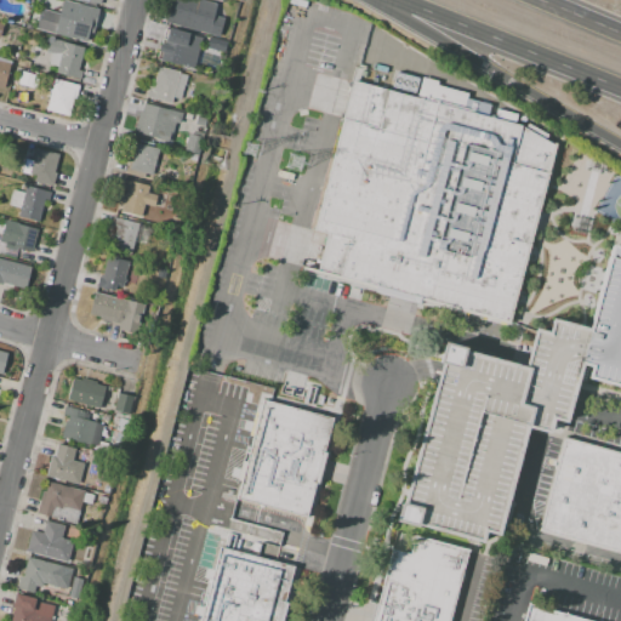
[(220,38),(164,24),(170,0),(201,0),(216,4),(214,16),(224,18),(220,38)]
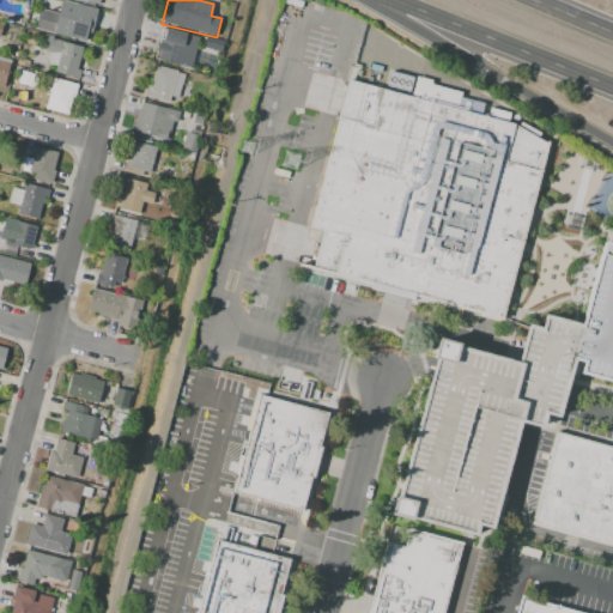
[(97,11),(95,18),(91,18),(84,43),(35,30),(41,8),(65,14),(66,8),(71,10),(72,5),(97,11)]
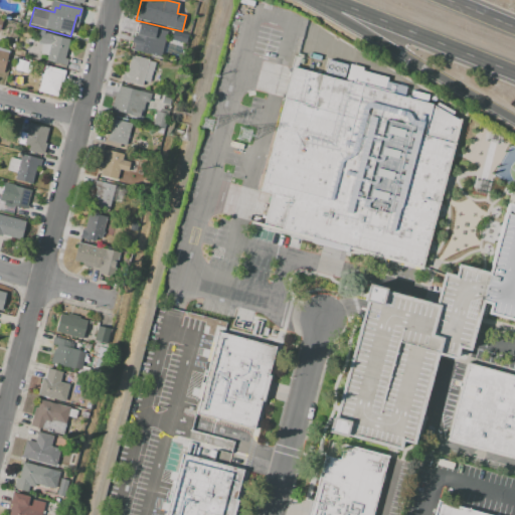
[(133,50),(139,24),(156,28),(154,34),(162,36),(161,38),(165,39),(161,56),(150,53),(149,54),(133,50)]
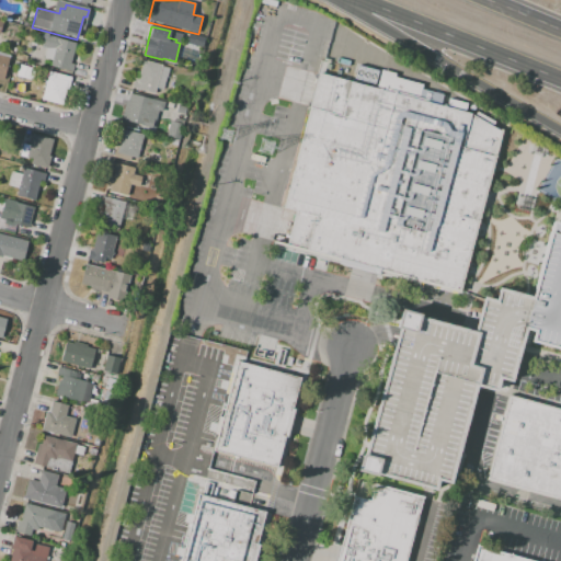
[(44,34),(76,42),(70,63),(73,64),(72,71),(50,66),(52,60),(43,58),(46,48),(41,46),(44,34)]
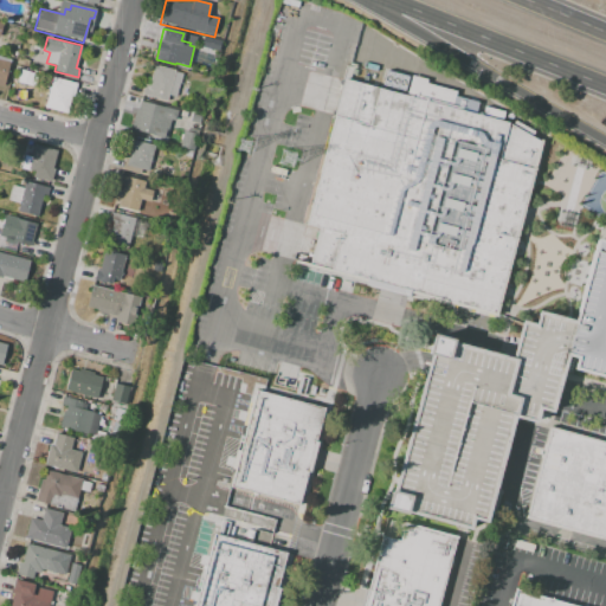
[(28,66),(15,63),(17,57),(30,60),(28,66)]
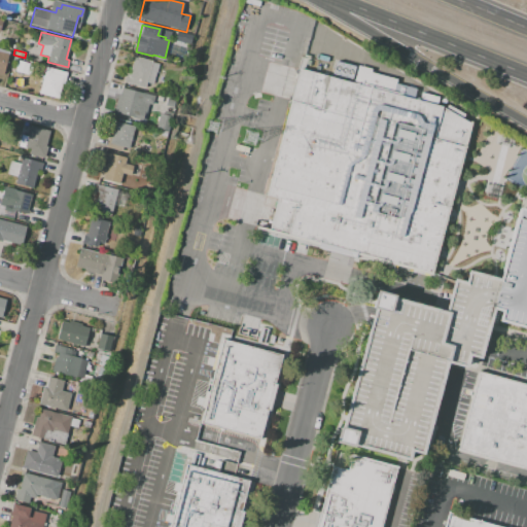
[(2,75),(0,74),(0,50),(8,54),(2,75)]
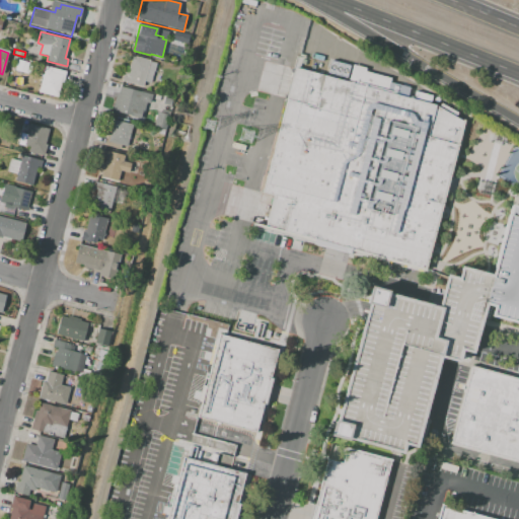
[(142,89),(121,83),(125,69),(129,70),(132,55),(150,60),(149,61),(155,63),(149,83),(144,82),(142,89)]
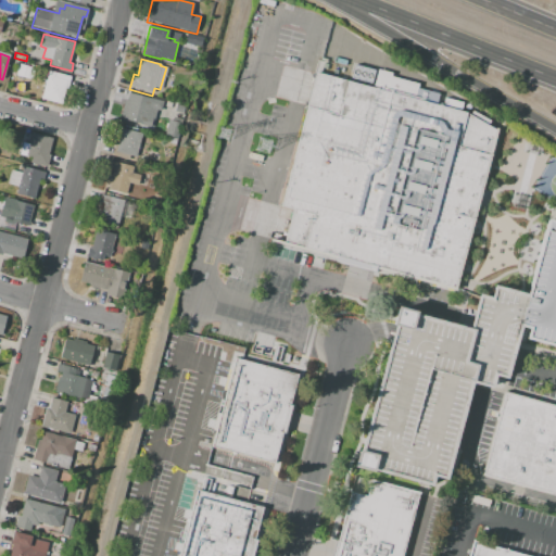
[(19,63),(25,65),(22,77),(15,75),(19,63)]
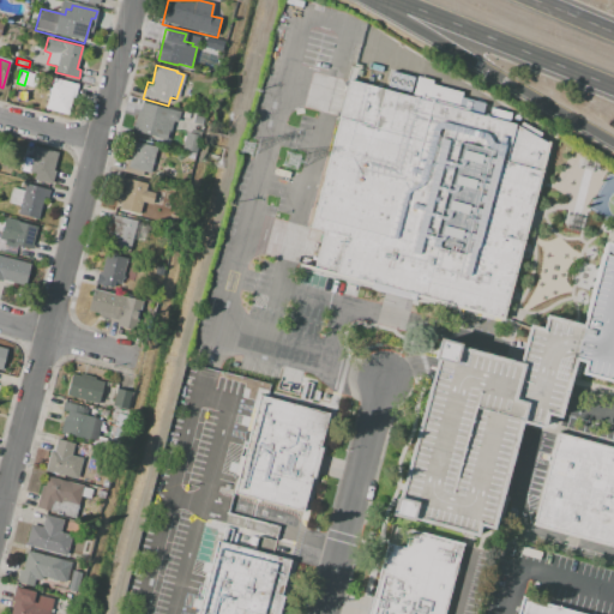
[(77,84),(70,115),(47,108),(54,78),(77,84)]
